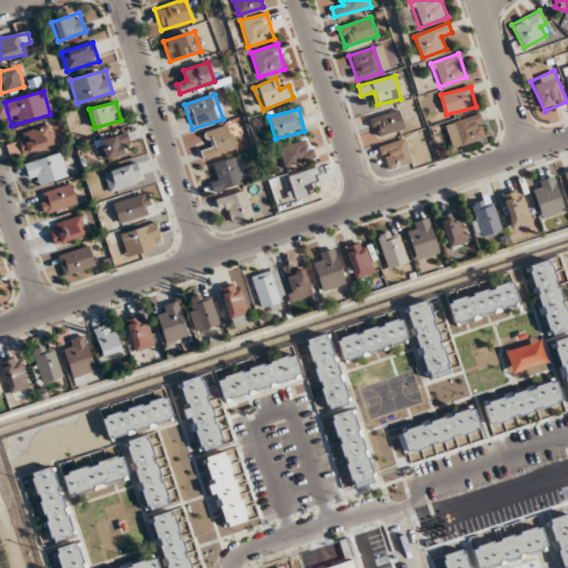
[(375,139),(405,129),(398,109),(368,119),(375,139)]
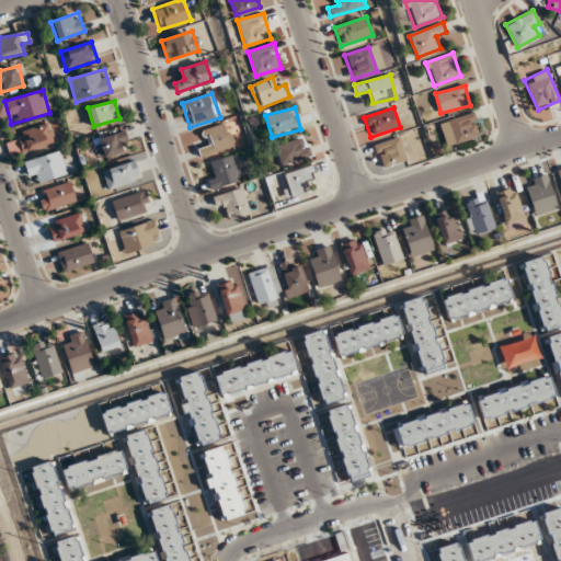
[(473,113),(439,123),(446,146),(481,136),(473,113)]
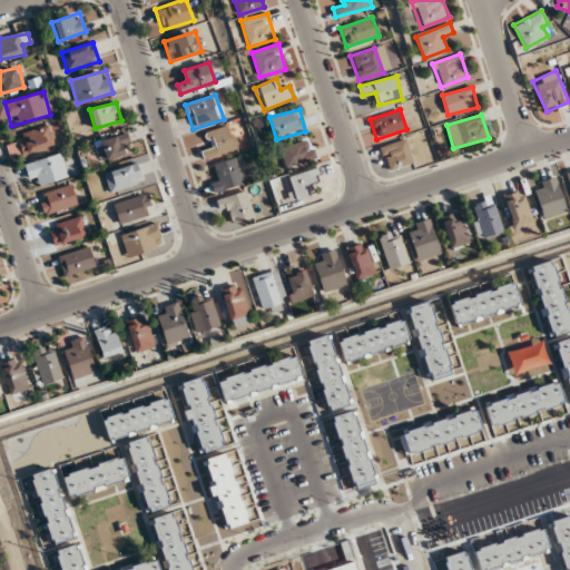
[(210,145),(200,149),(205,160),(238,148),(228,125),(206,134),(210,145)]
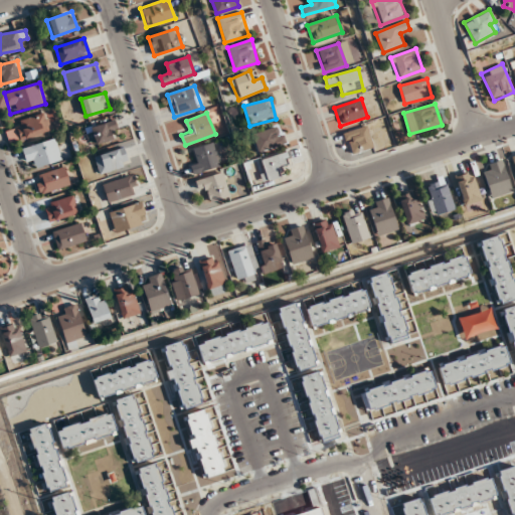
[(18,139),(49,132),(45,114),(14,121),(18,139)]
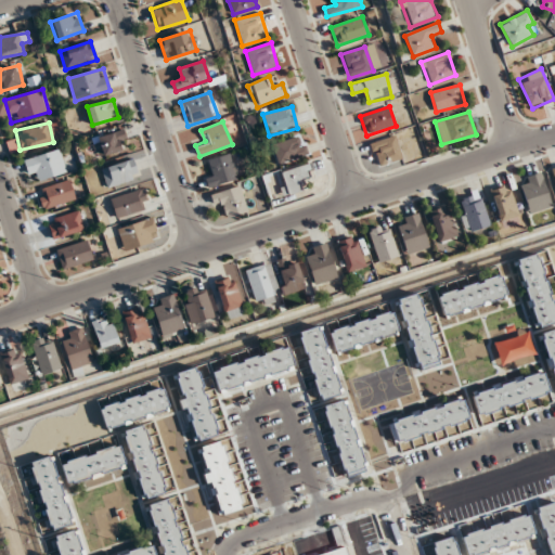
[(128,146),(121,128),(97,137),(103,155),(128,146)]
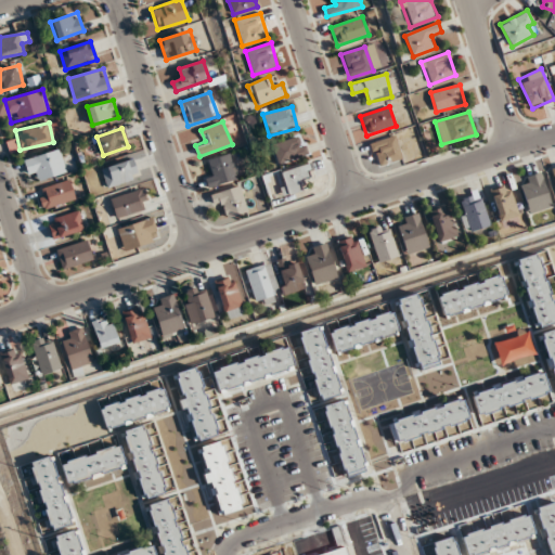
[(370,143),(377,167),(403,158),(395,134),(370,143)]
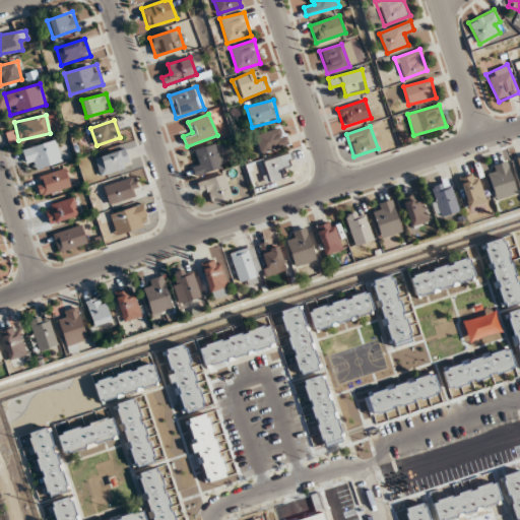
[(260,153),(287,145),(282,127),(255,135),(260,153)]
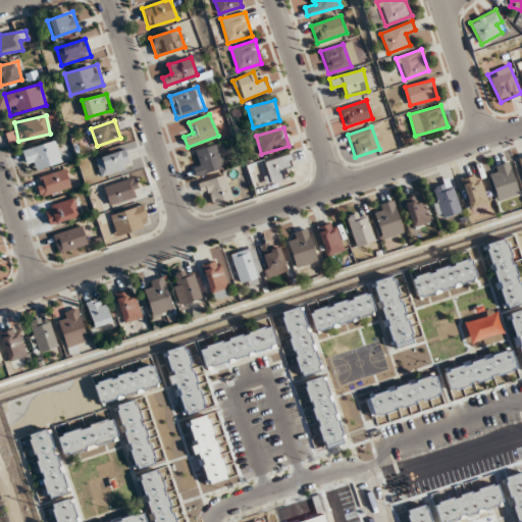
[(61,163),(56,142),(23,149),(29,171),(61,163)]
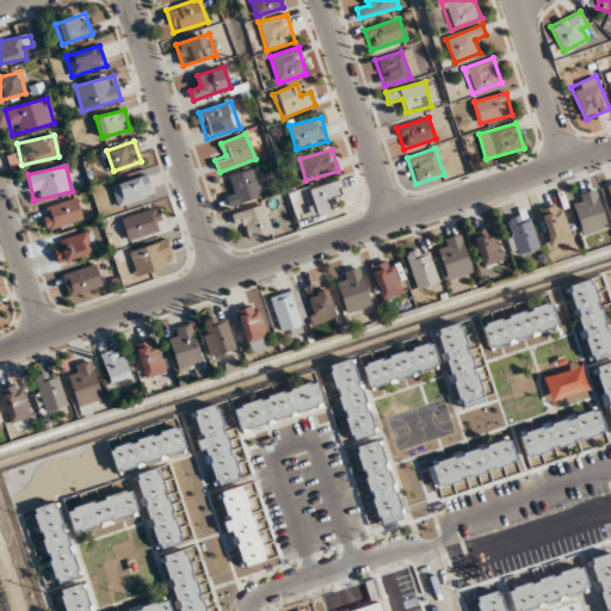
[(226,196),(228,207),(263,197),(254,168),(230,177),(235,192),(226,196)]
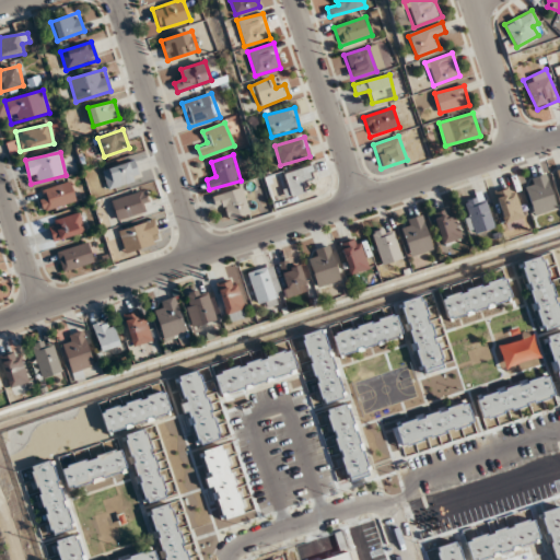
[(108,189),(140,179),(133,160),(102,171),(108,189)]
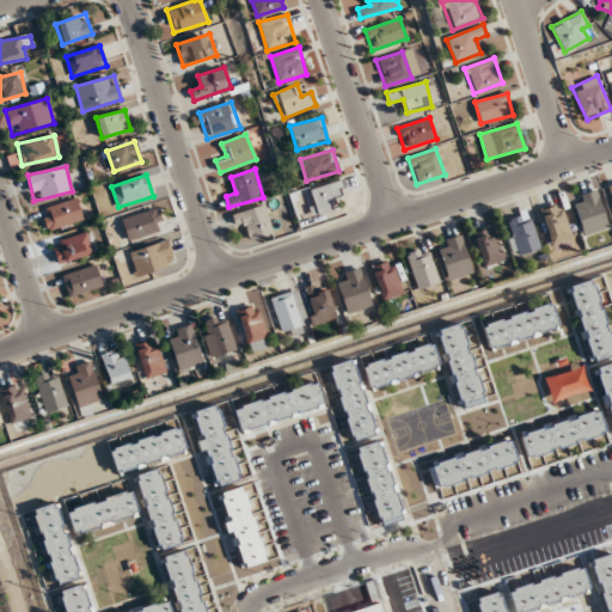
[(306,190),(314,215),(337,208),(334,196),(346,191),(342,179),(306,190)]
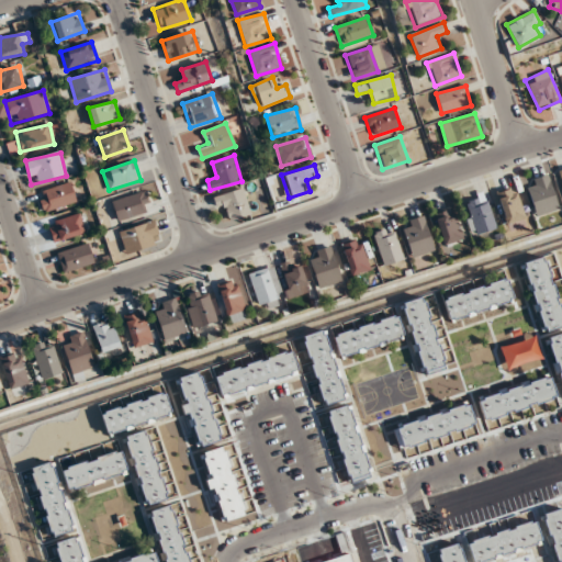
[(524,183),(537,217),(560,208),(548,175),(524,183)]
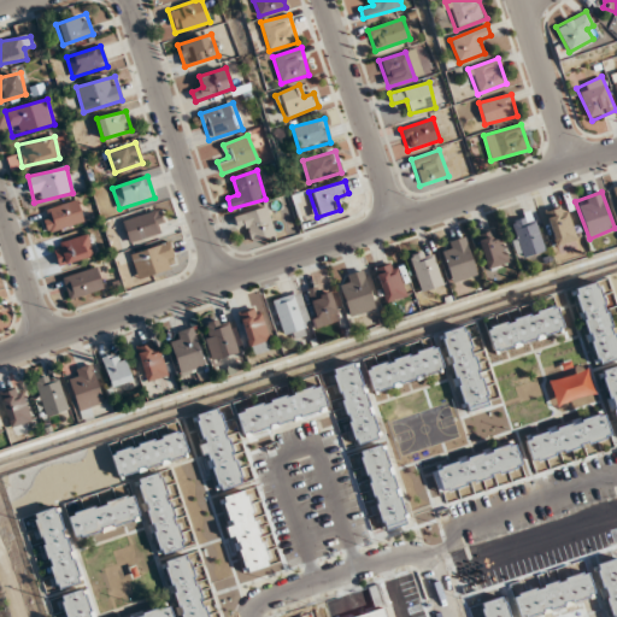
[(48,233),(83,221),(77,199),(41,211),(48,233)]
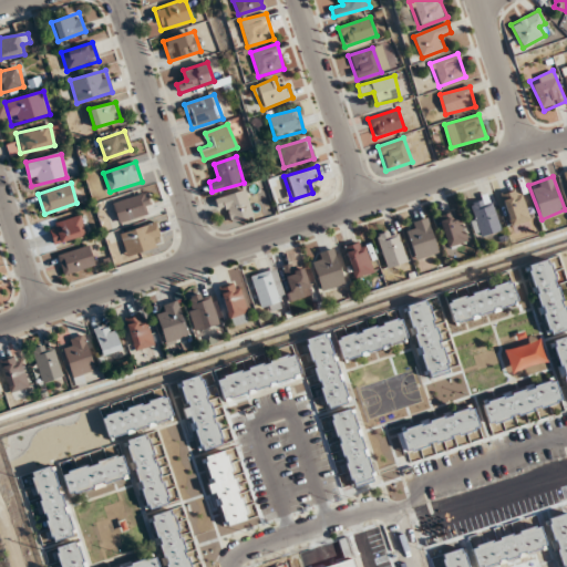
[(233,222),(253,216),(245,189),(215,199),(218,209),(228,207),(233,222)]
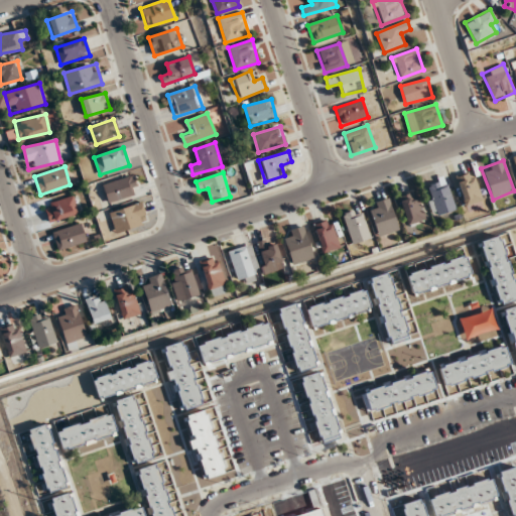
[(456,177),(465,207),(482,202),(473,172),(456,177)]
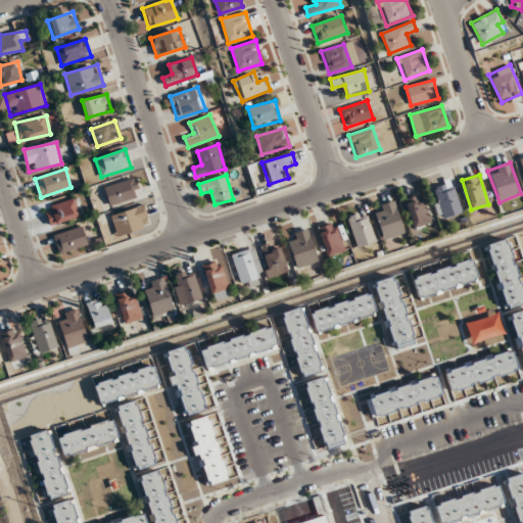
[(104,187),(109,205),(140,196),(134,178),(104,187)]
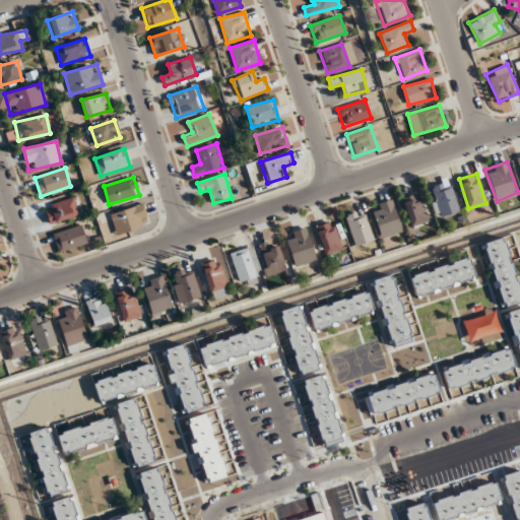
[(427,188),(438,218),(459,211),(449,181),(427,188)]
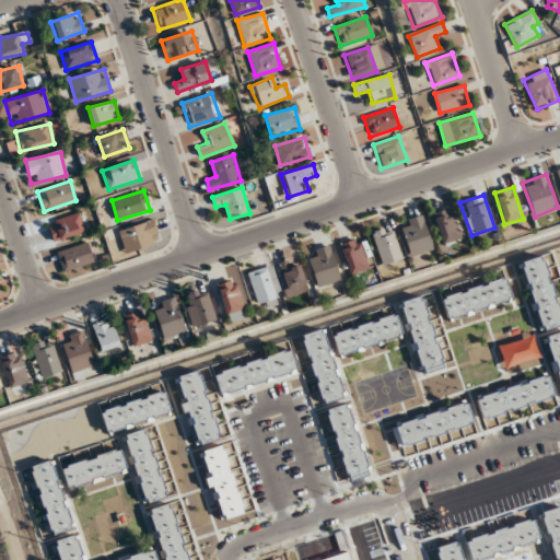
[(443,245),(462,238),(451,207),(432,212),(443,245)]
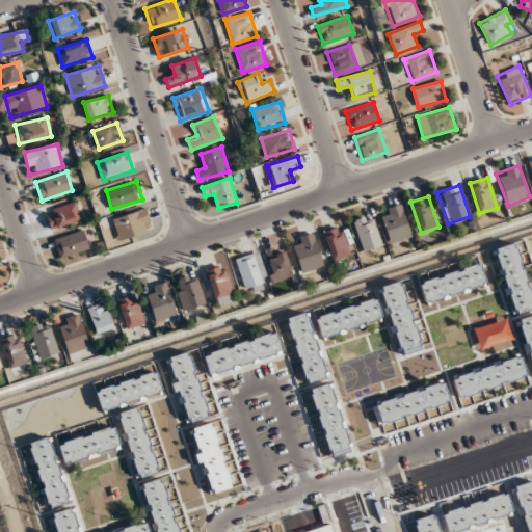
[(45,213),(51,230),(81,218),(75,202),(45,213)]
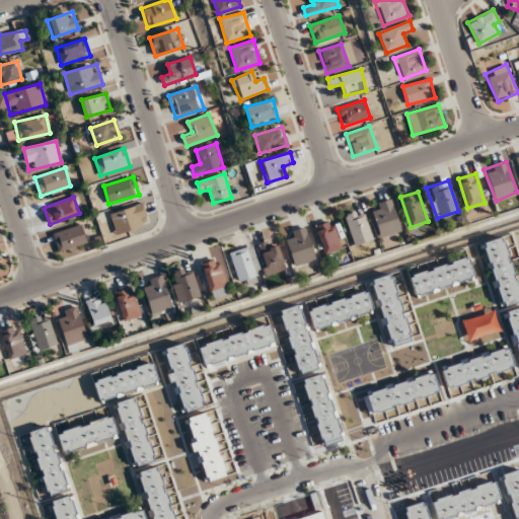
[(370,207),(380,237),(400,231),(390,200),(370,207)]
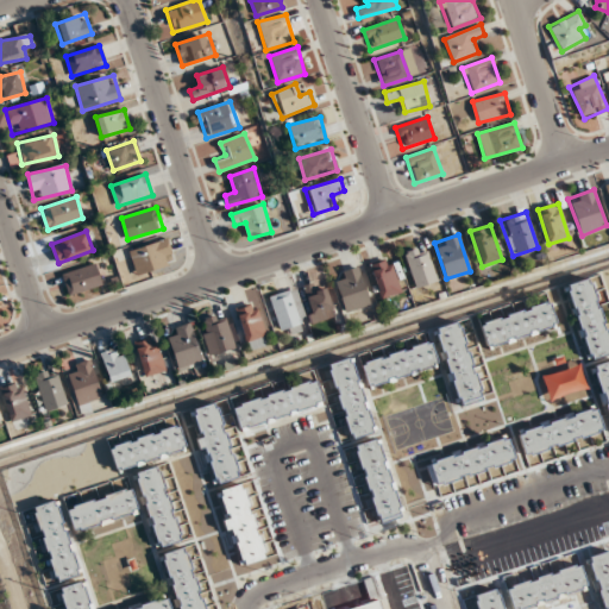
[(136,274),(174,263),(167,239),(129,250),(136,274)]
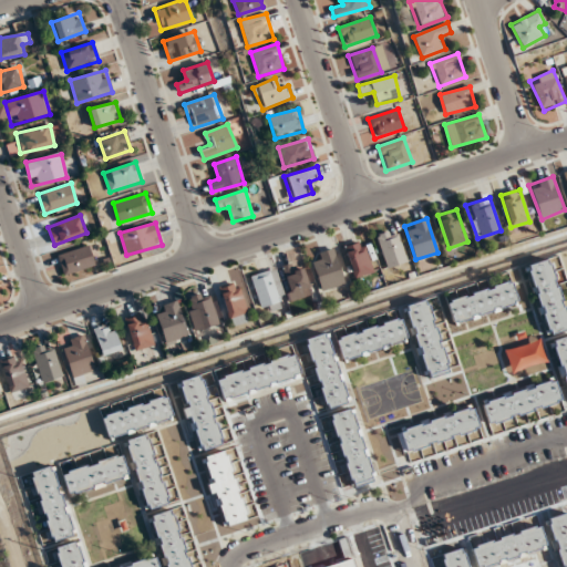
[(408,261),(395,229),(375,237),(388,269),(408,261)]
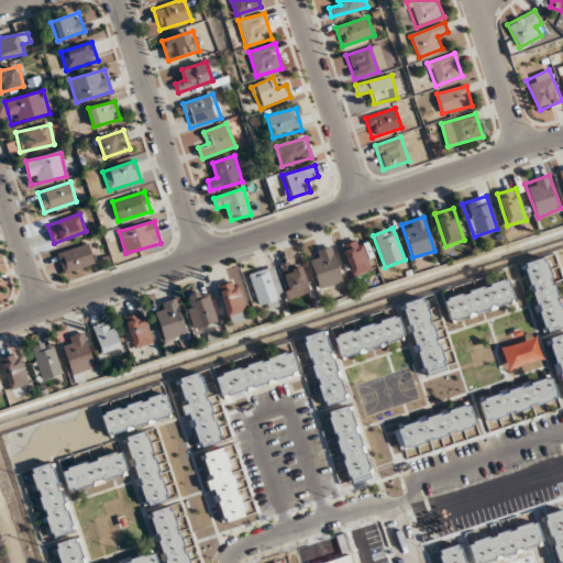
[(341,244),(351,277),(371,271),(361,239),(341,244)]
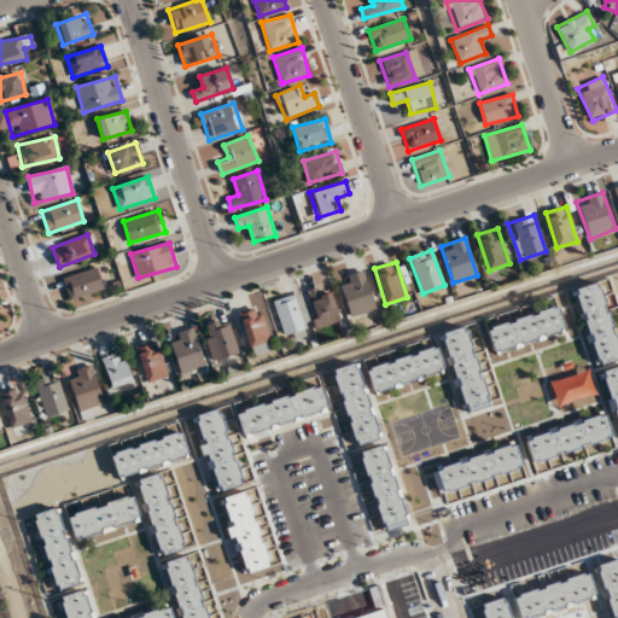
[(69,299),(103,291),(97,269),(63,277),(69,299)]
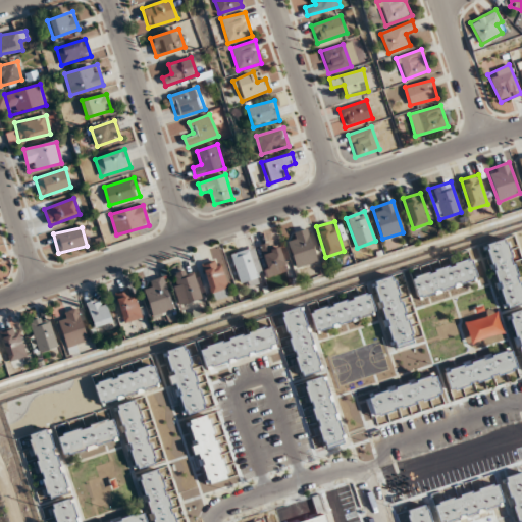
[(296,268),(316,261),(306,228),(295,232),(297,241),(288,244),(296,268)]
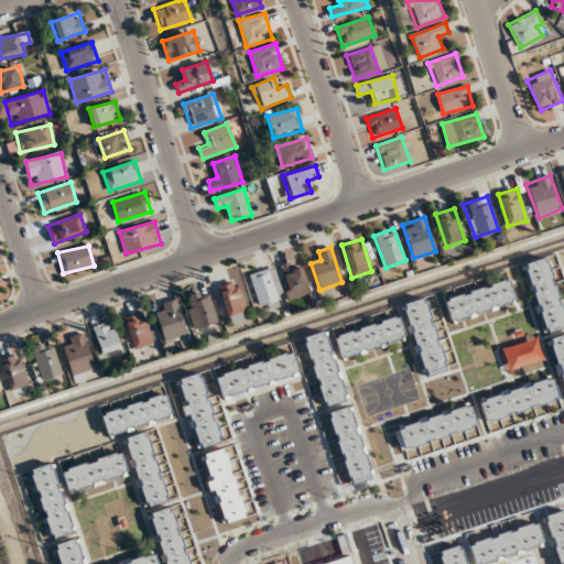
[(563,327),(563,323),(548,258),(524,263),(543,334),(563,327)]
